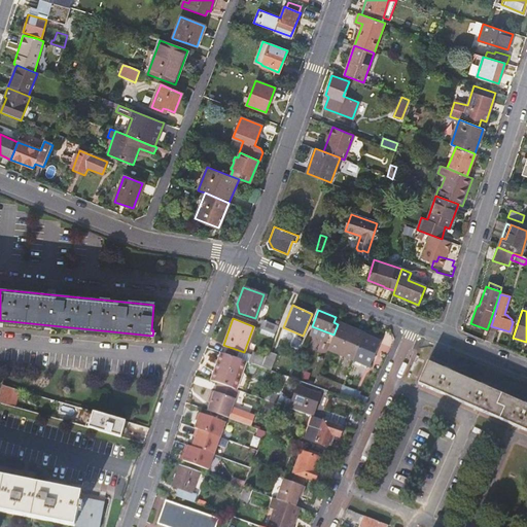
[(260,328),(275,334),(278,325),(265,319),(260,328)]
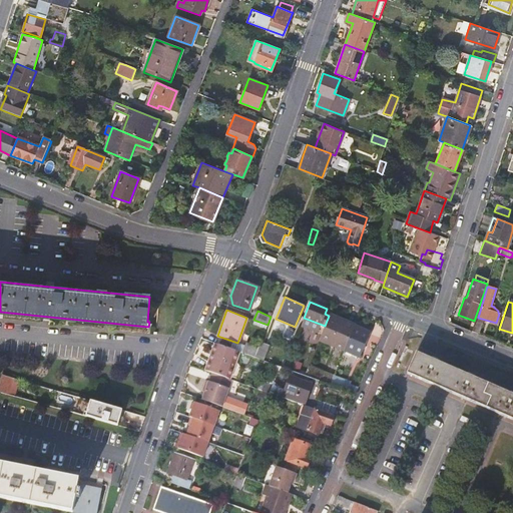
[(325,326),(322,334),(319,341),(344,351),(354,326),(329,316),(325,326)]
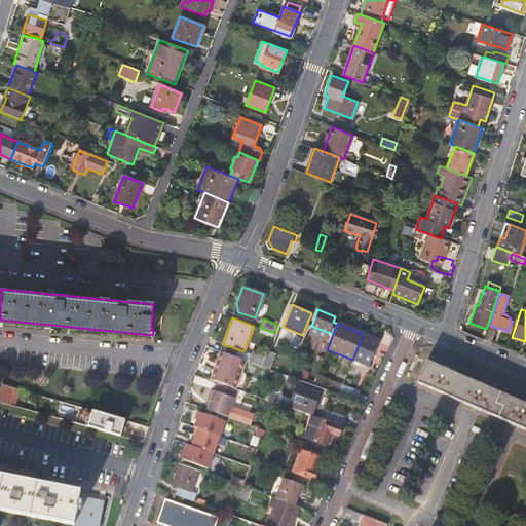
[(311,326),(308,334),(330,342),(333,334),(311,326)]
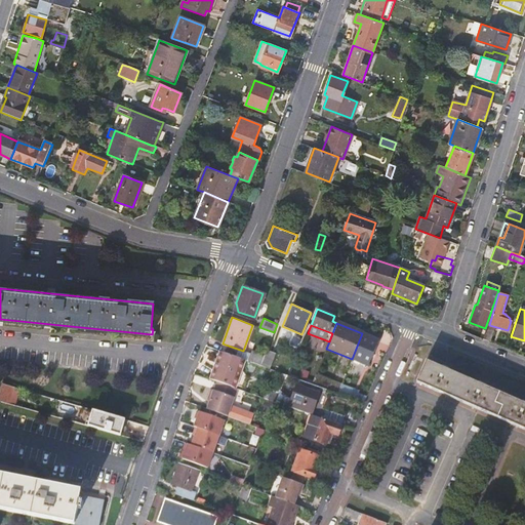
[(494,327),(487,326),(483,338),(490,341),(494,327)]
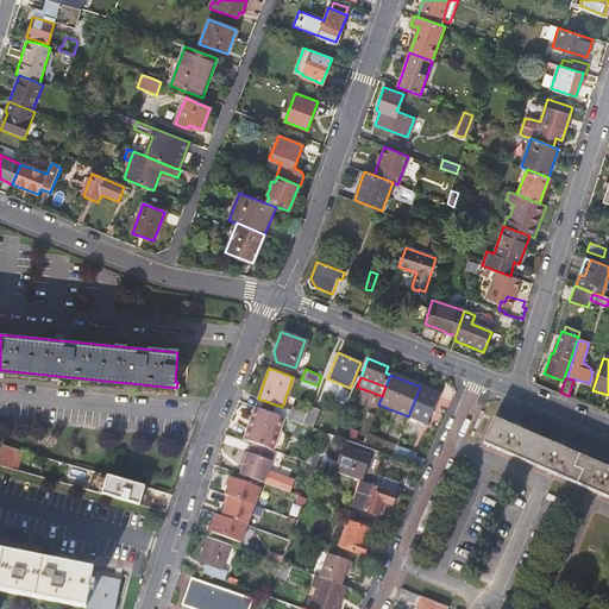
[(439,395),(420,387),(408,416),(426,424),(439,395)]
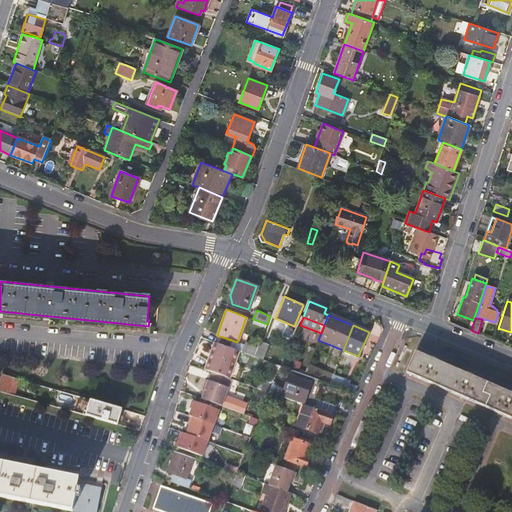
[(268,343),(260,340),(257,349),(254,355),(262,358),(268,343)]
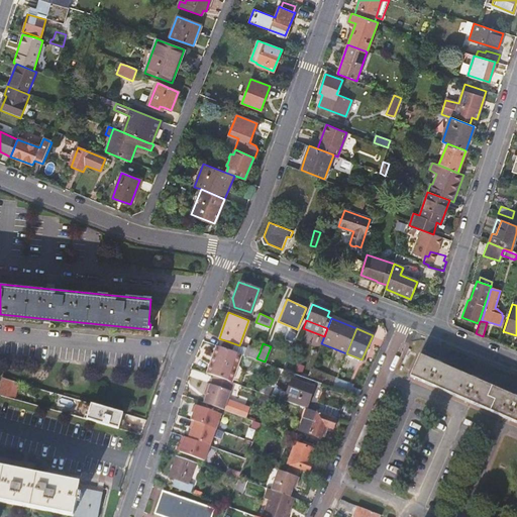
[(216,355),(209,373),(217,375),(231,381),(241,353),(217,344),(213,354),(216,355)]
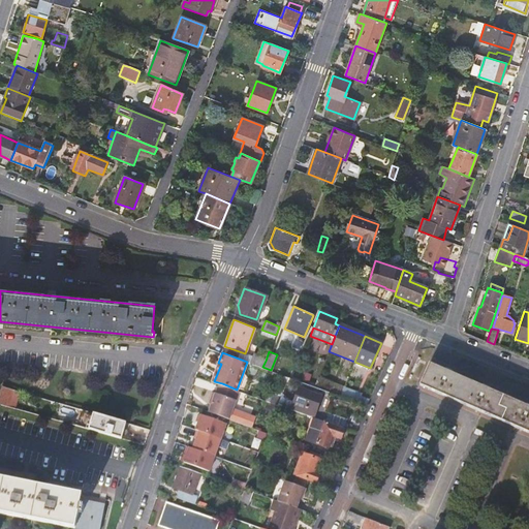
[(249,363),(262,367),(266,361),(252,355),(249,363)]
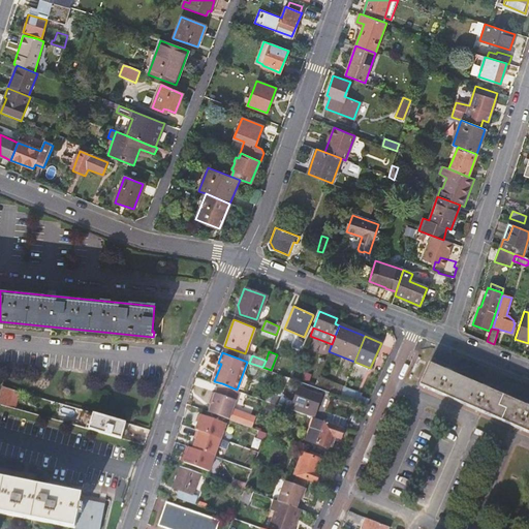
[(485,390),(479,387),(448,374),(443,371),(427,364),(416,386),(528,437),(528,409),(523,407),(485,390)]
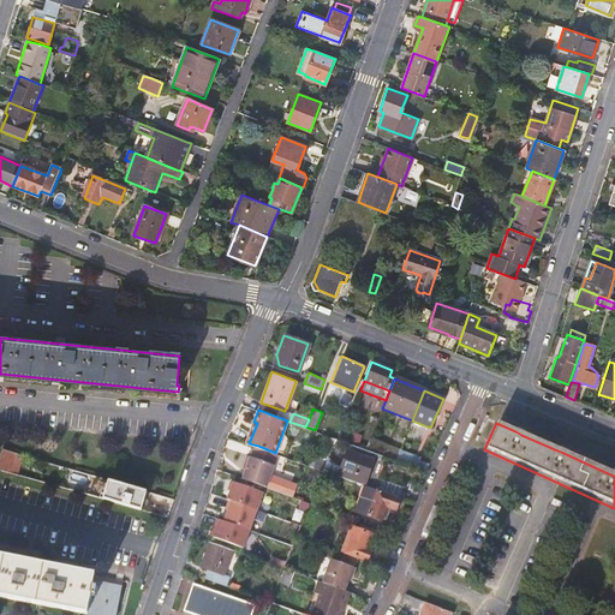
[(342,440),(336,439),(332,448),(338,449),(342,440)]
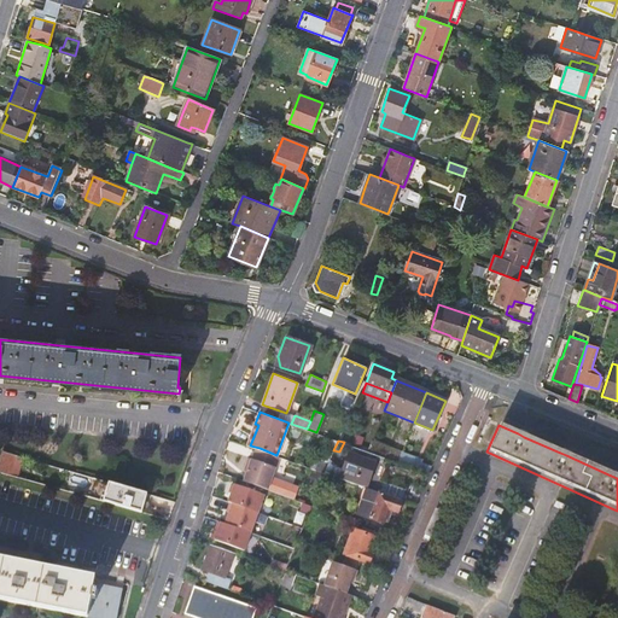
[(269,489),(280,456),(277,455),(260,448),(255,459),(252,458),(248,471),(250,472),(246,481),(269,489)]
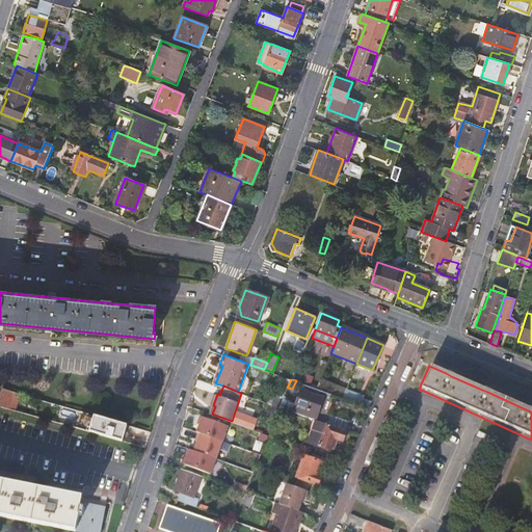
[(0,399),(0,404),(16,410),(21,394),(4,388),(0,399)]
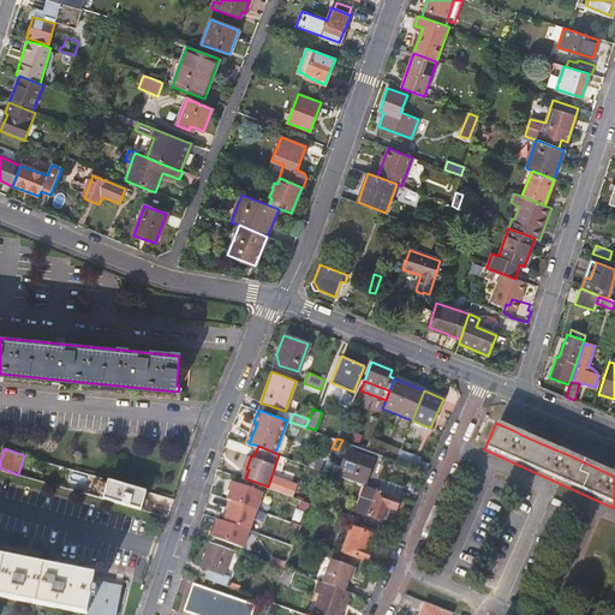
[(400,449),(396,460),(405,464),(410,453),(400,449)]
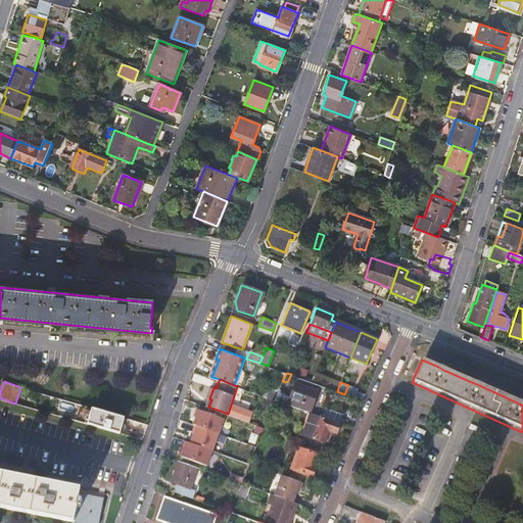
[(300,385),(300,387),(294,385),(289,399),(312,408),(318,391),(300,385)]
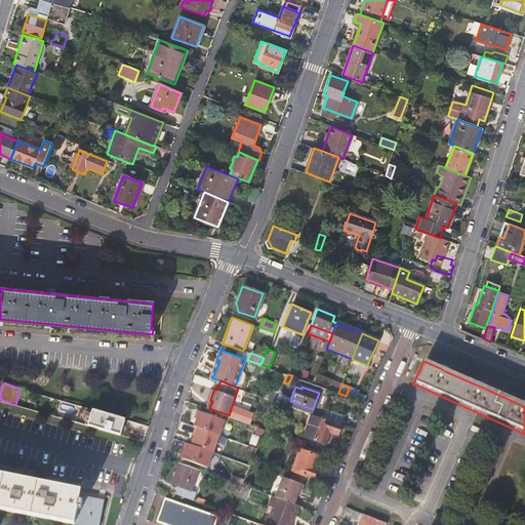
[(268,399),(276,401),(279,393),(272,389),(268,399)]
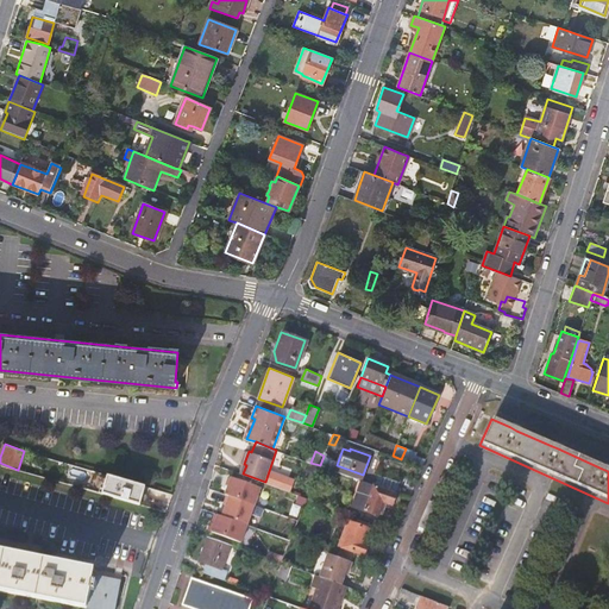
[(401,459),(393,456),(382,452),(378,462),(381,465),(416,478),(421,466),(401,459)]
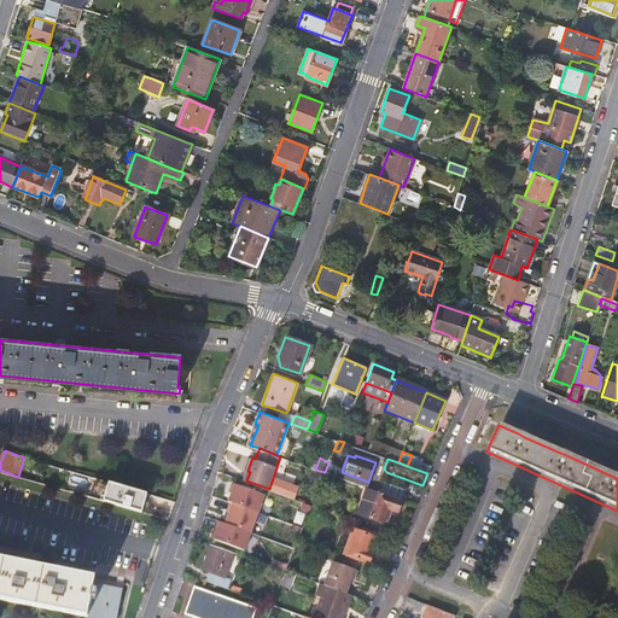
[(333,476),(325,472),(321,482),(330,484),(333,476)]
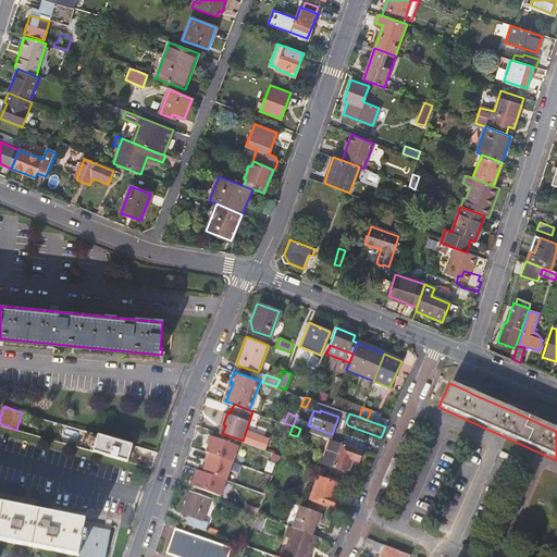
[(131,465),(136,448),(100,437),(96,454),(131,465)]
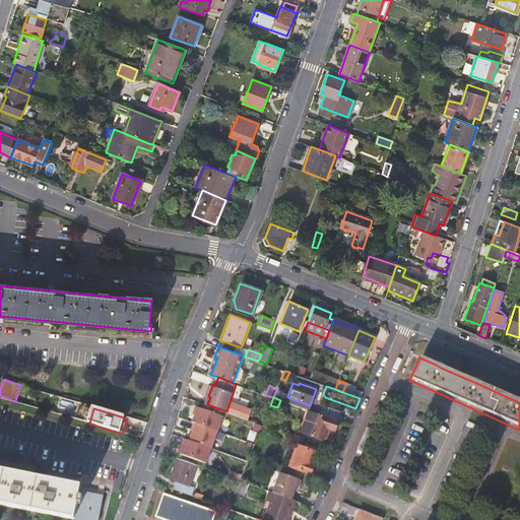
[(224,417),(199,408),(193,423),(219,433),(224,417)]
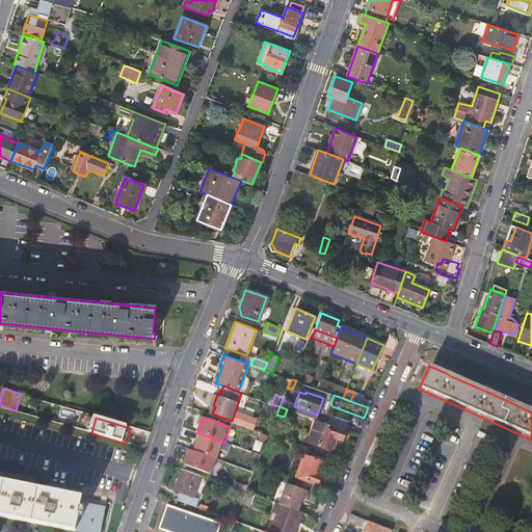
[(341,440),(345,430),(315,420),(307,442),(329,450),(335,437),(341,440)]
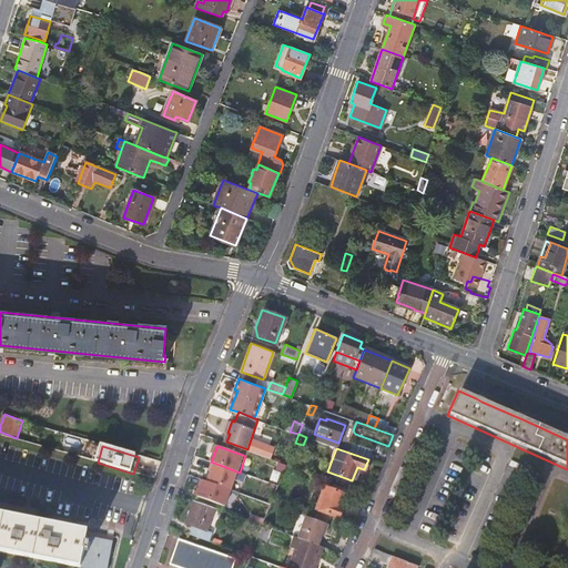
[(240,473),(211,462),(209,470),(212,472),(209,483),(233,490),(240,473)]
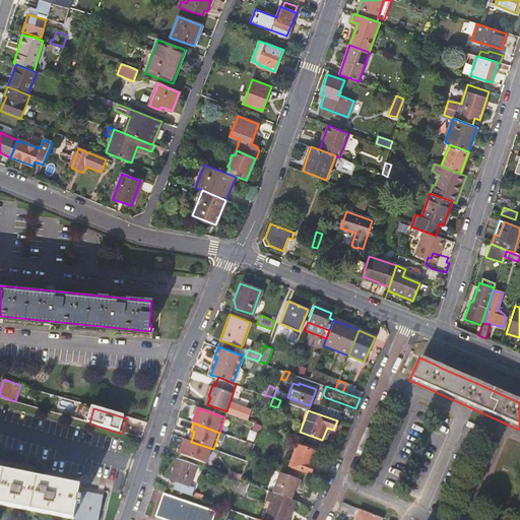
[(213,449),(191,442),(187,440),(181,455),(207,464),(213,449)]
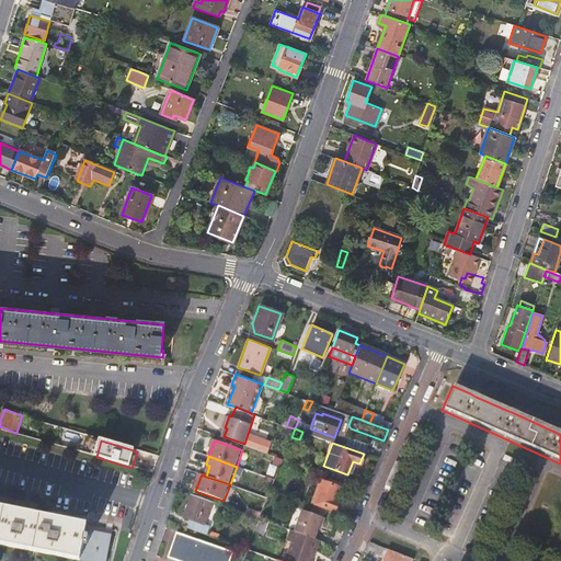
[(320,480),(311,503),(335,511),(338,502),(334,501),(339,487),(336,485),(338,482),(329,479),(327,482),(320,480)]
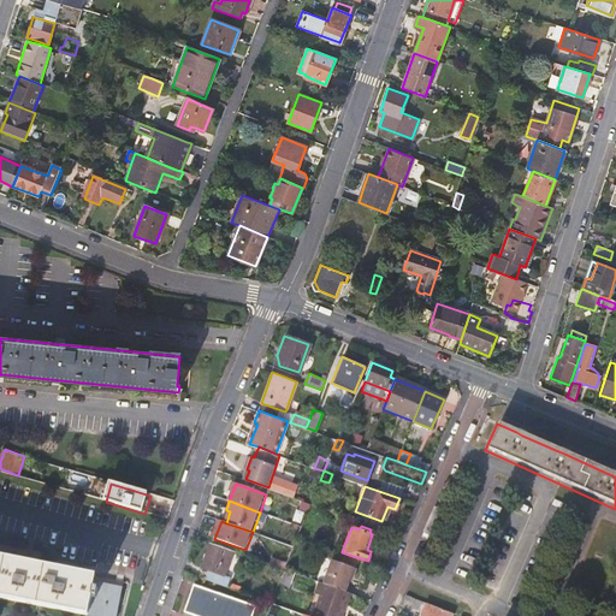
[(224,575),(232,550),(211,543),(202,567),(214,572),(211,581),(226,587),(230,578),(224,575)]
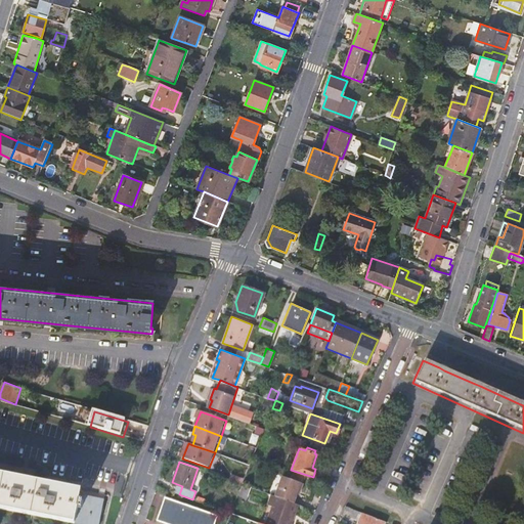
[(99,523),(104,499),(80,495),(81,490),(0,475),(0,509),(74,523),(75,523),(99,523)]
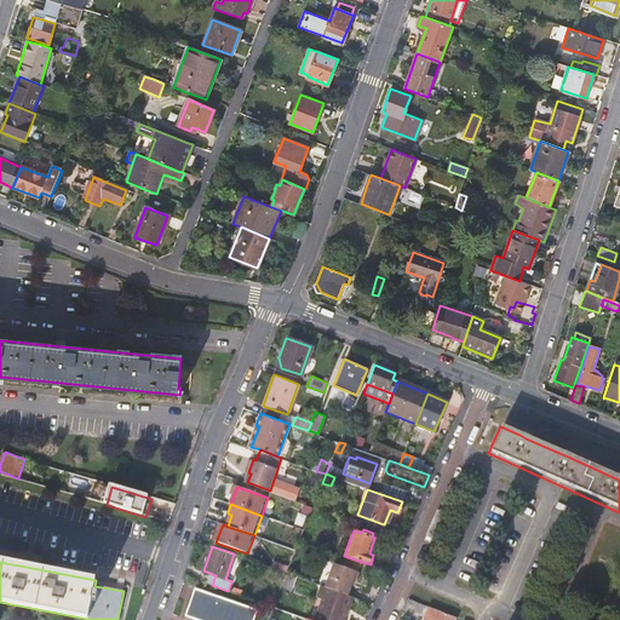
[(333,563),(325,587),(345,595),(349,584),(352,586),(357,573),(333,563)]
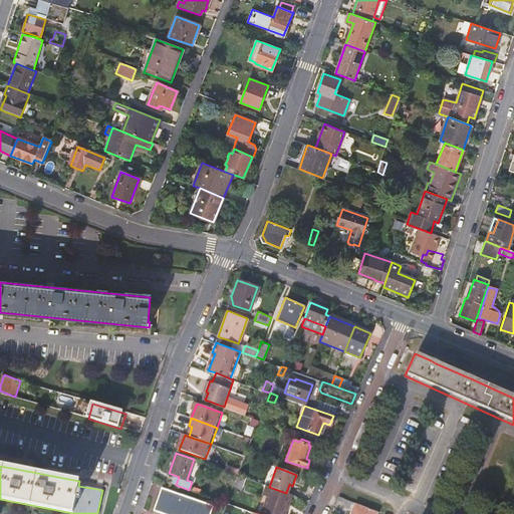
[(241,489),(246,478),(236,475),(232,485),(241,489)]
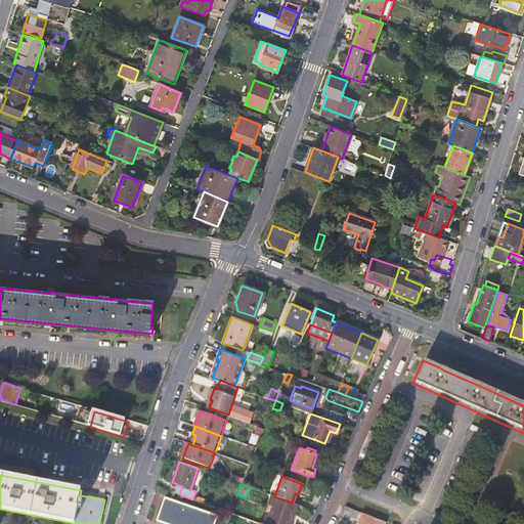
[(298,505),(292,503),(274,496),(271,494),(267,505),(272,507),(276,509),(273,517),(269,515),(265,523),(288,523),(287,523),(291,514),(294,515),(298,505)]
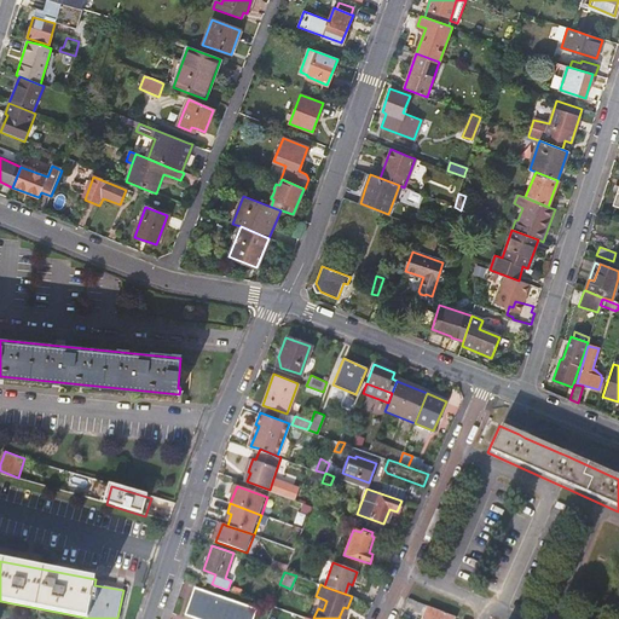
[(186,614),(198,618),(254,618),(258,609),(196,588),(186,614)]
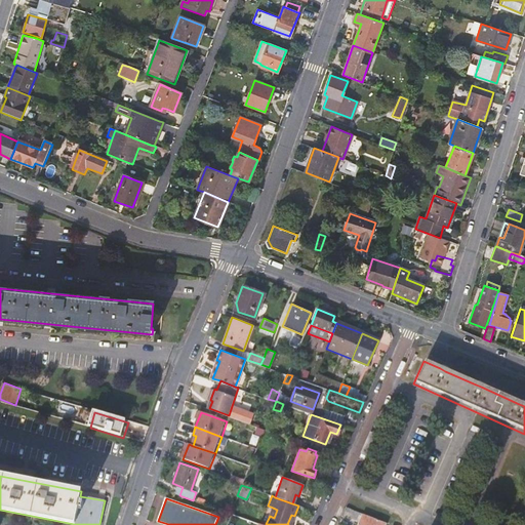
[(346,514),(356,517),(358,510),(348,507),(346,514)]
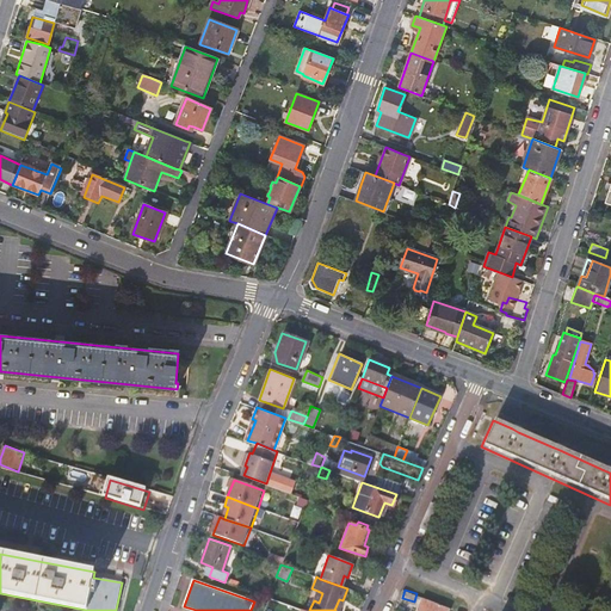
[(417,610),(448,610),(449,609),(421,598),(417,610)]
